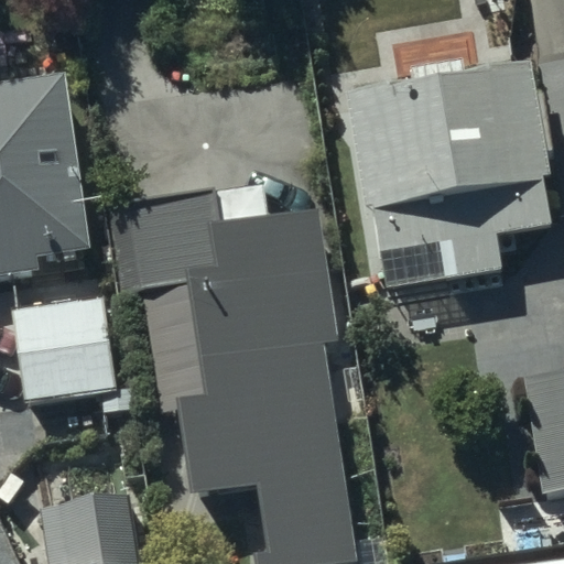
[(372,202),(388,288),(503,268),(497,230),(551,220),(542,175),(552,173),(531,57),(347,89),(367,203),(372,202)]
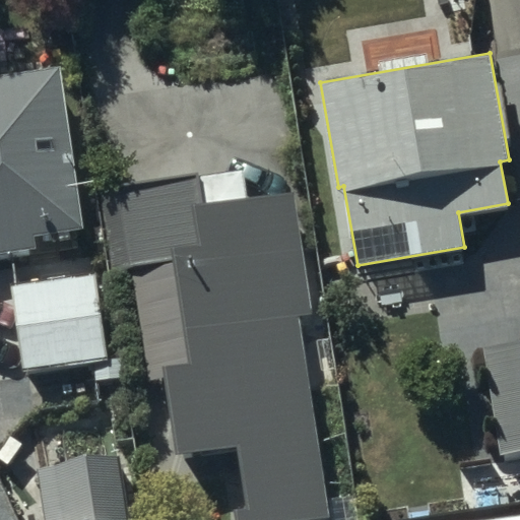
[(61,61),(0,68),(0,250),(36,245),(35,232),(82,225),(61,61)]
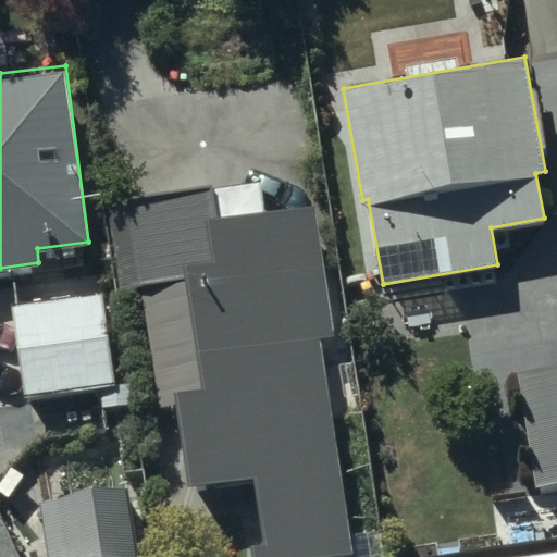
[(332,331),(311,205),(264,210),(261,181),(112,199),(123,284),(193,275),(206,385),(180,388),(190,482),(259,473),(268,541),(255,543),(256,556),(354,556),(318,334),(332,331)]
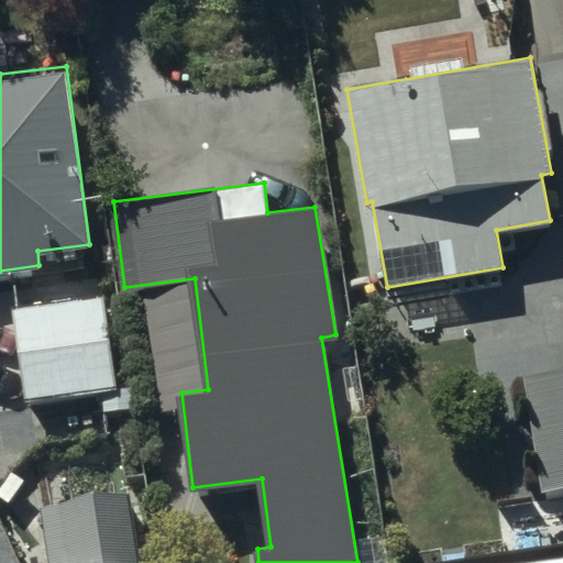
[(106,295),(13,306),(24,397),(118,386),(106,295)]
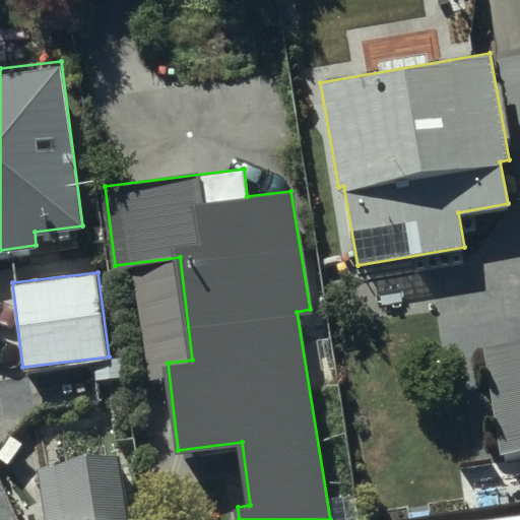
[(519,337),(484,343),(501,452),(519,448),(519,337)]
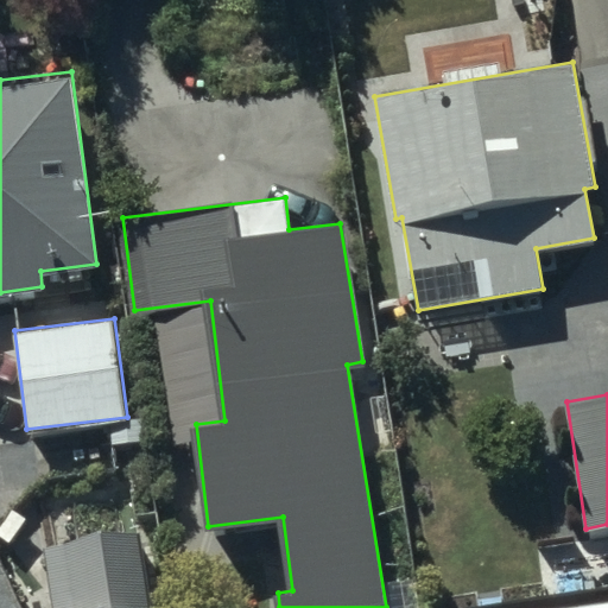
[(143,529),(45,544),(56,607),(149,607),(149,602),(154,602),(143,529)]
